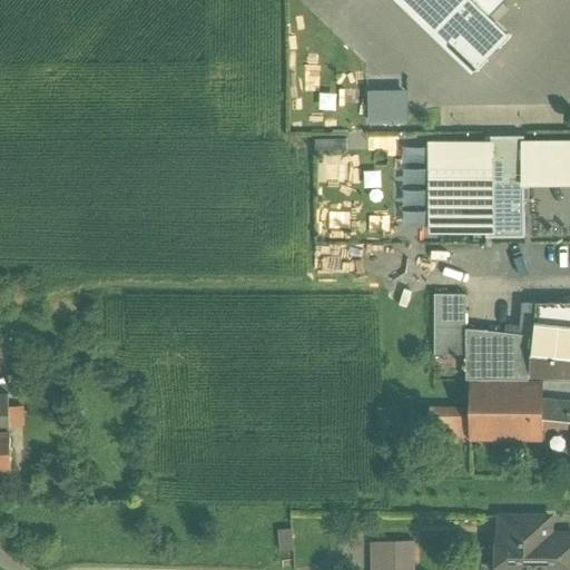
[(494,0),(396,0),(467,69),(503,32),(483,11),(494,0)]
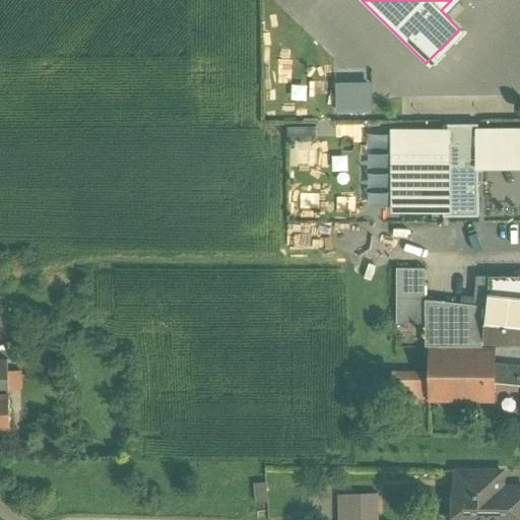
[(368,114),(367,82),(329,83),(330,115),(368,114)]
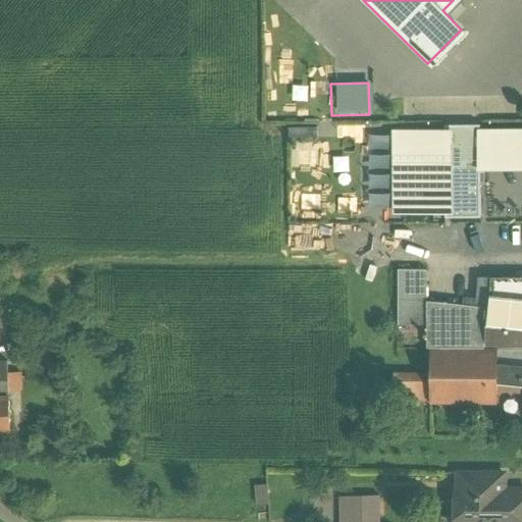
[(521,127),(389,128),(390,223),(480,222),(480,178),(521,177),(521,127)]
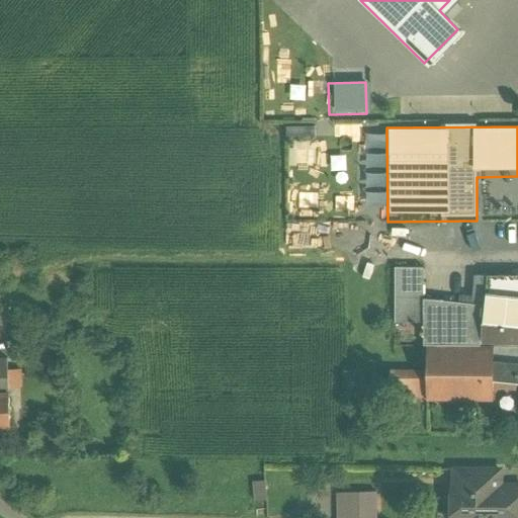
[(421,267),(393,267),(394,322),(419,321),(420,343),(517,343),(517,275),(473,275),(470,303),(422,297),(421,267)]
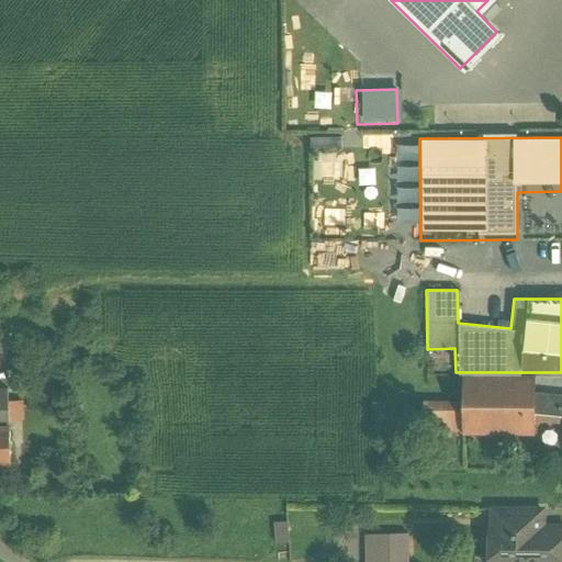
[(527,385),(460,384),(459,437),(526,437),(527,385)]
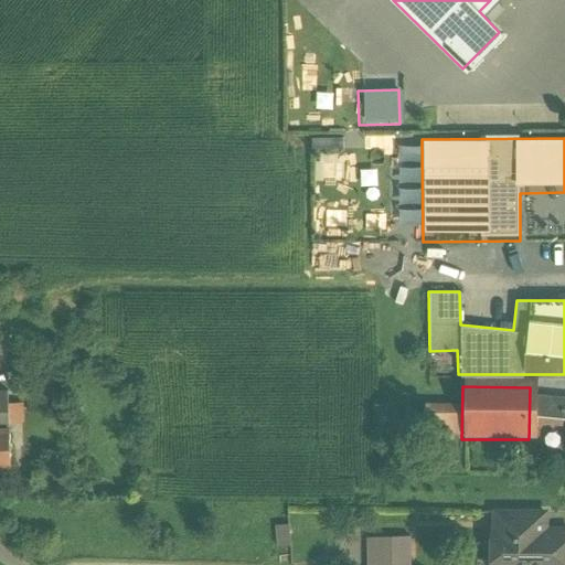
[(0,468),(11,468),(8,424),(0,423),(0,468)]
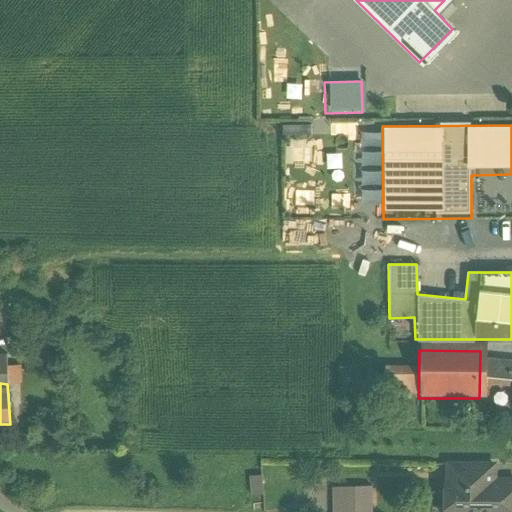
[(483,463),(444,465),(445,485),(437,486),(438,511),(507,511),(507,483),(484,484),(483,463)]
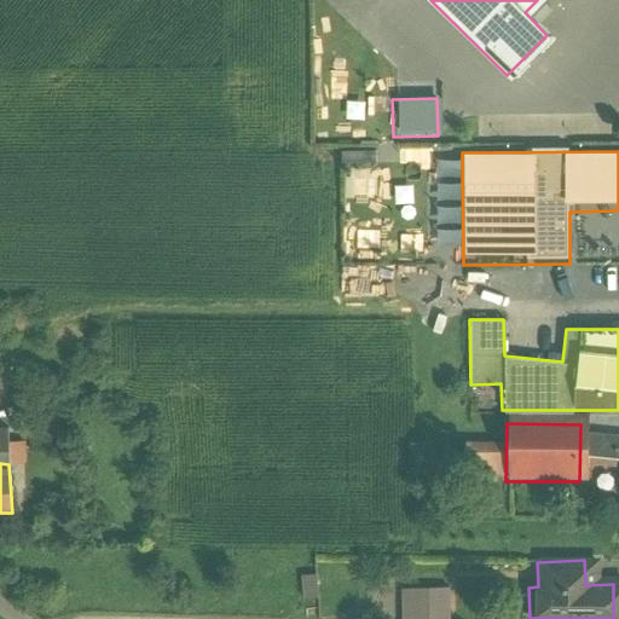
[(443,618),(443,591),(400,591),(399,618),(443,618)]
